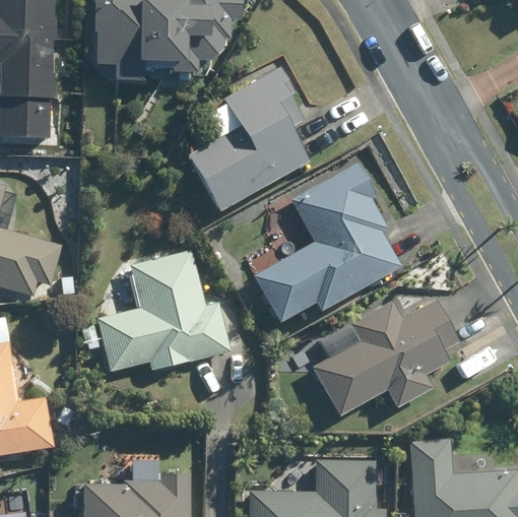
[(0,63),(0,136),(50,137),(50,98),(54,98),(55,71),(52,71),(53,37),(56,37),(56,18),(54,18),(54,0),(0,0),(0,63)]
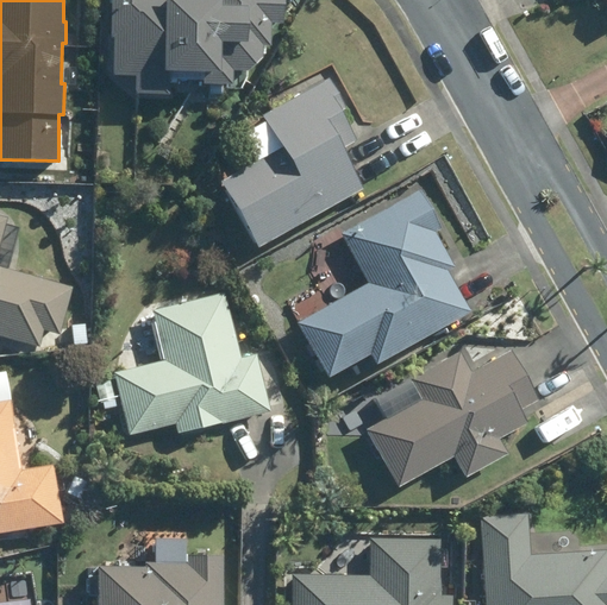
[(282,23),(282,0),(111,0),(111,35),(114,35),(113,74),(136,75),(136,94),(169,94),(169,73),(204,74),(205,83),(232,83),(232,70),(249,71),(262,58),(262,45),(271,45),(273,23),(282,23)]
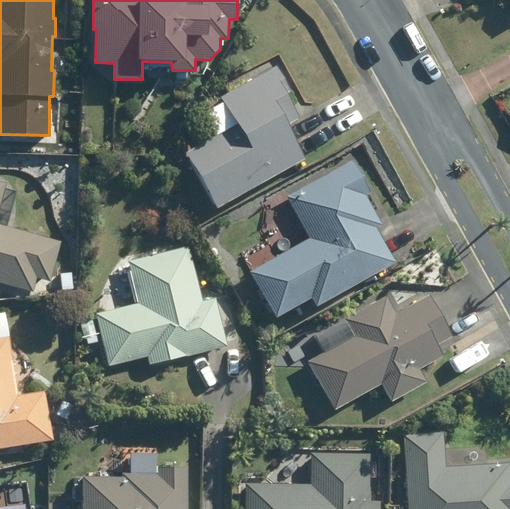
[(222,98),(238,124),(185,155),(216,209),(305,158),(286,125),(301,117),(287,93),(291,91),(277,66),(222,98)]
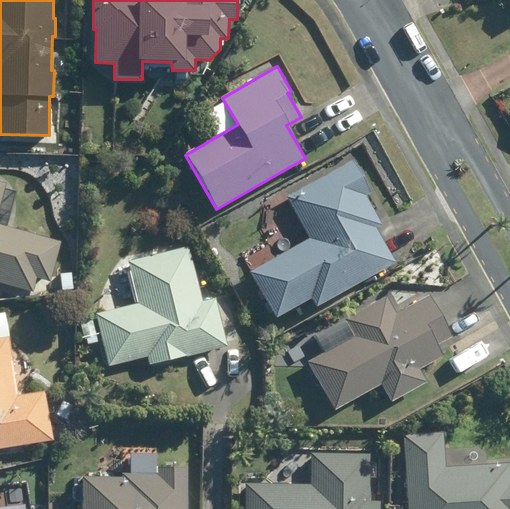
[(309,237),(250,272),(276,318),(311,298),(317,306),(396,260),(376,226),(382,223),(364,193),(369,190),(351,159),(286,197),(309,237)]
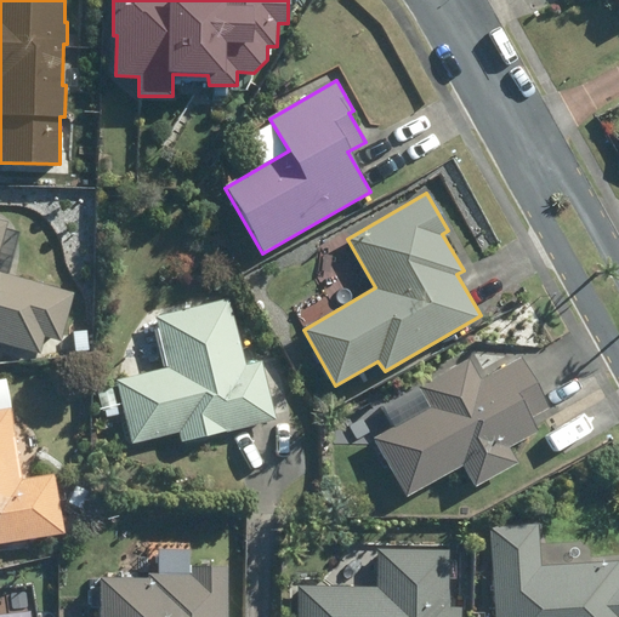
[(74,293),(0,270),(0,246),(6,224),(0,222),(0,340),(41,352),(46,335),(61,338),(74,293)]
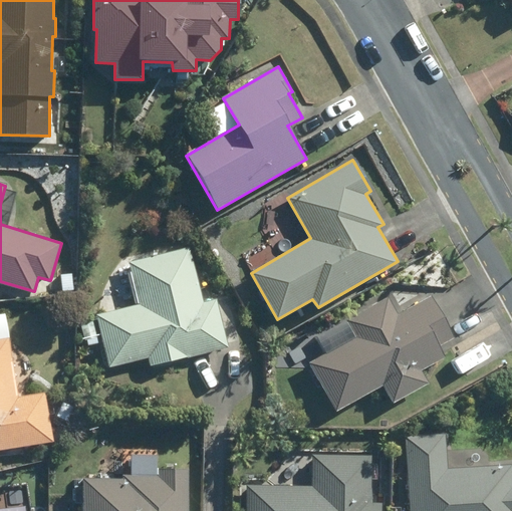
[(139,303),(96,313),(107,365),(148,356),(150,364),(229,346),(218,298),(201,302),(189,247),(129,260),(139,303)]
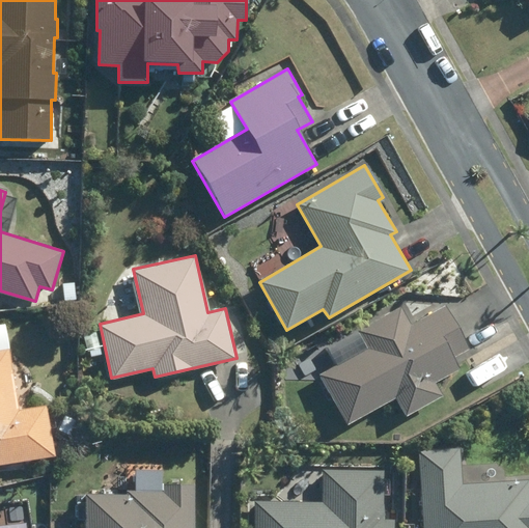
[(71,279),(60,280),(61,297),(73,296),(71,279)]
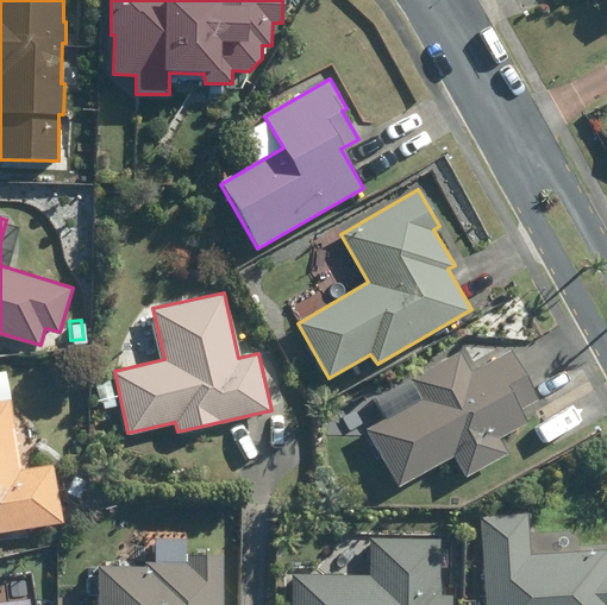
[(521,408),(539,398),(511,348),(471,371),(461,352),(411,379),(421,398),(365,430),(399,487),(455,455),(467,477),(508,453),(501,438),(529,421),(521,408)]
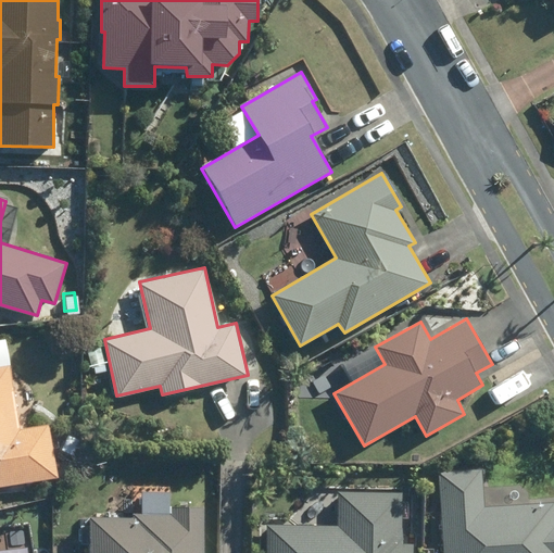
[(100,347),(87,349),(92,372),(105,368),(100,347)]
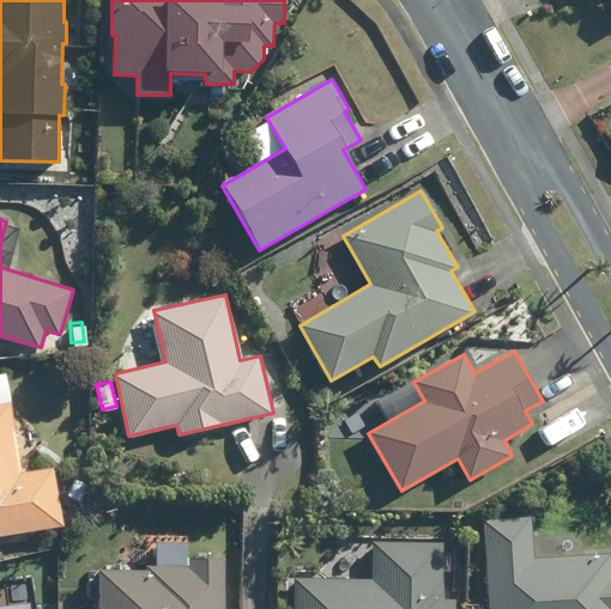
[(0,535),(61,527),(53,468),(22,473),(11,401),(0,402),(0,535)]
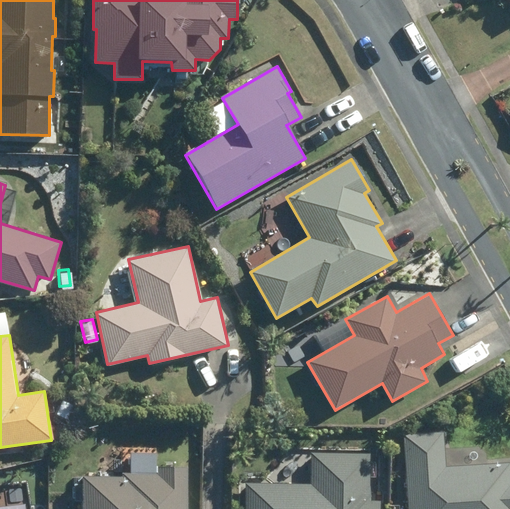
[(60,397),(53,410),(65,417),(71,403),(60,397)]
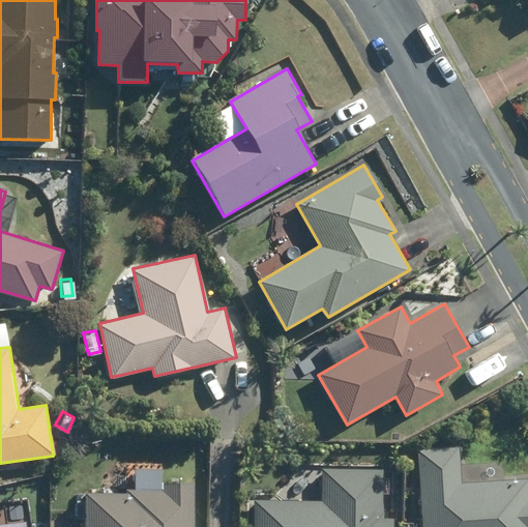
[(527,526),(527,477),(461,481),(459,446),(417,449),(421,526),(527,526)]
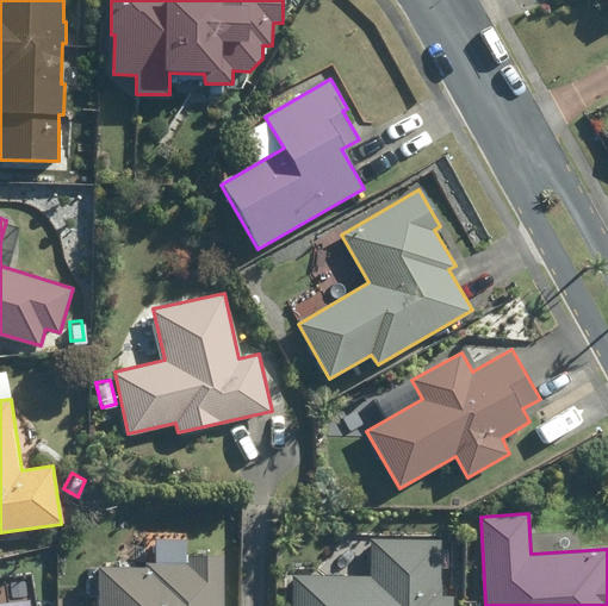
[(292,575),(291,605),(452,605),(453,597),(439,597),(441,539),(371,537),(370,578),(292,575)]
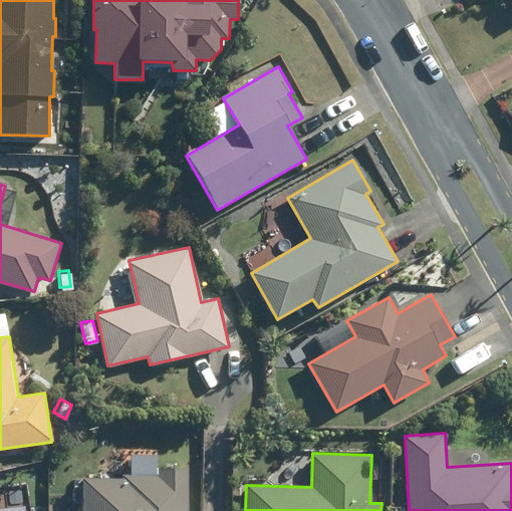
[(158,471),(158,476),(122,477),(122,480),(83,480),(83,510),(189,510),(189,471),(158,471)]
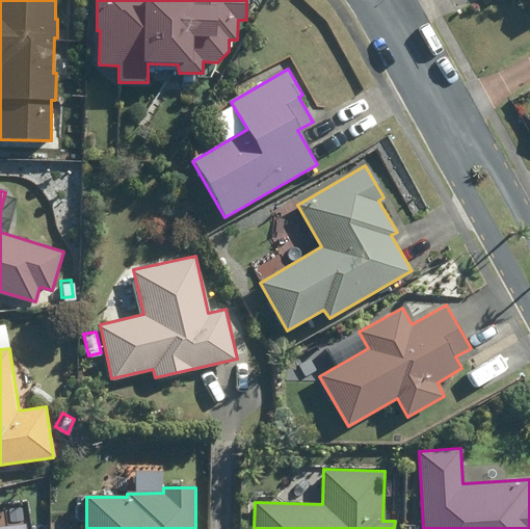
All buildings are outlined.
